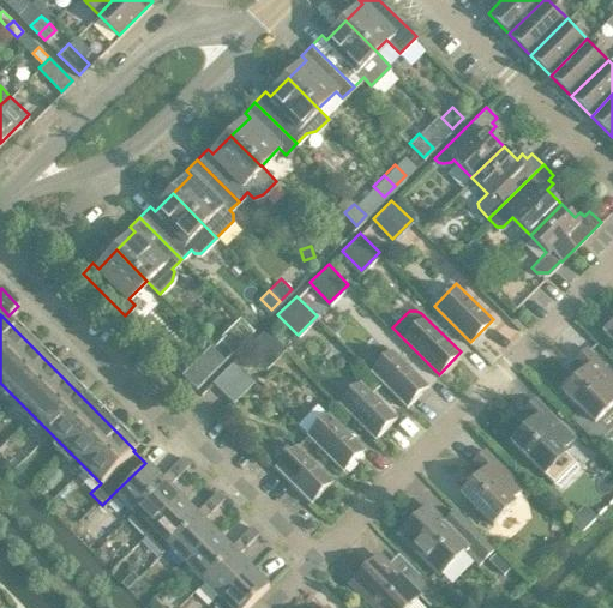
[(612,315),(602,327),(612,337),(612,315)]
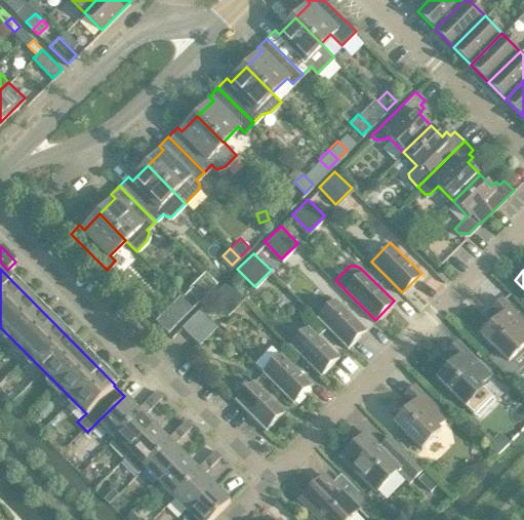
[(243,297),(226,281),(210,296),(227,314),(243,297)]
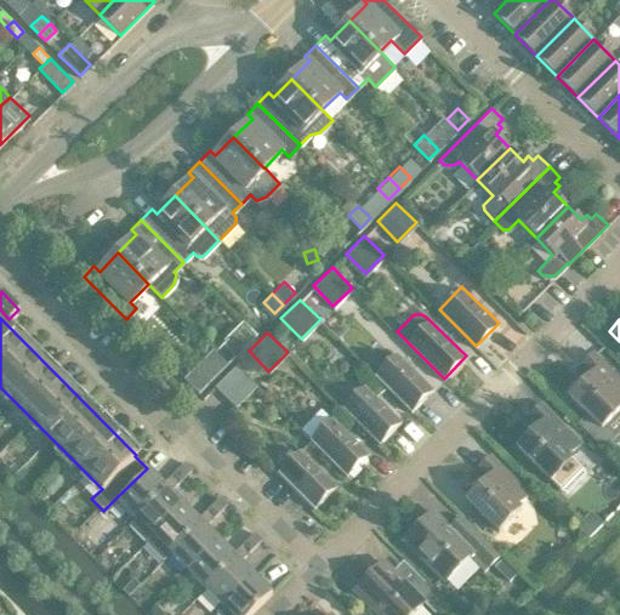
[(216,351),(227,362),(242,347),(231,335),(216,351)]
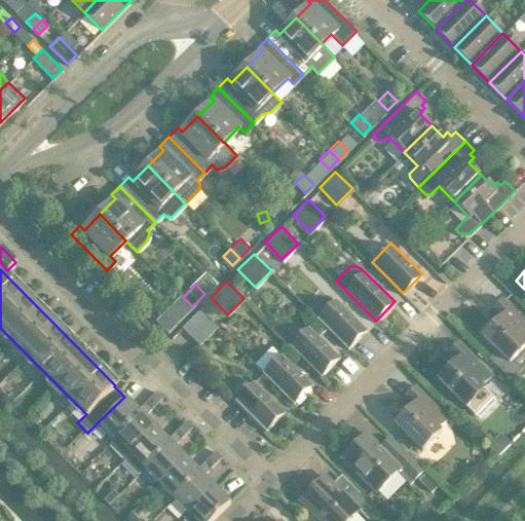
[(499,313),(481,331),(497,347),(489,356),(510,376),(518,368),(510,360),(524,344),(524,338),(524,319),(501,295),(491,304),(499,313)]
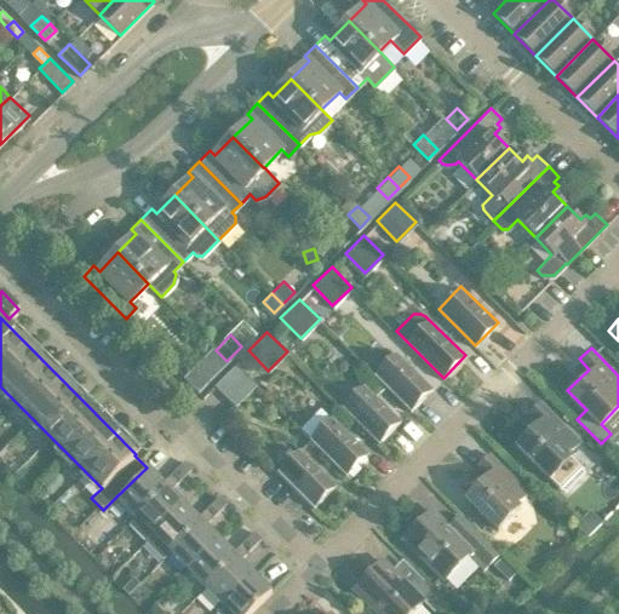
[(433,388),(396,350),(374,373),(411,409),(433,388)]
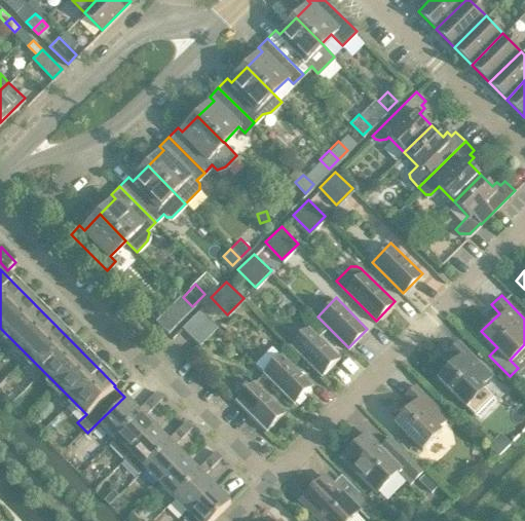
[(216,326),(199,309),(183,325),(200,341),(216,326)]
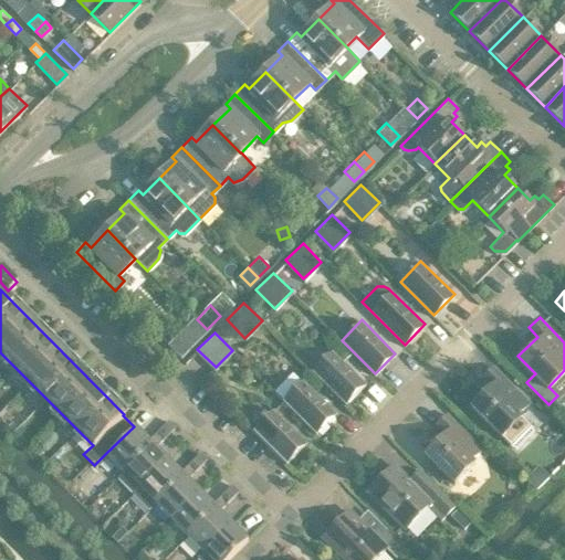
[(366,383),(332,349),(312,370),(345,403),(366,383)]
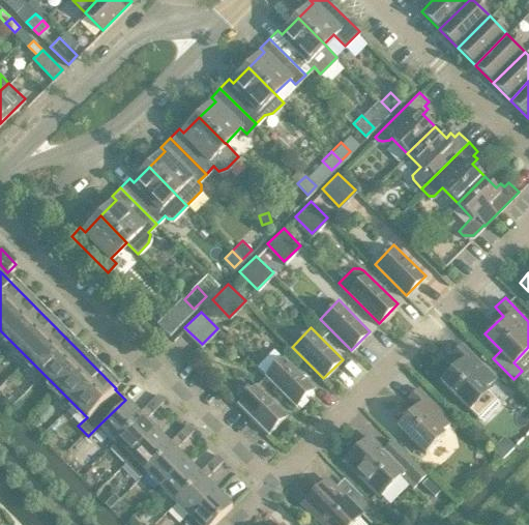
[(459,359),(441,378),(469,407),(477,415),(482,417),(498,401),(496,397),(488,388),(489,387),(486,384),(495,375),(461,341),(450,351),(459,359)]
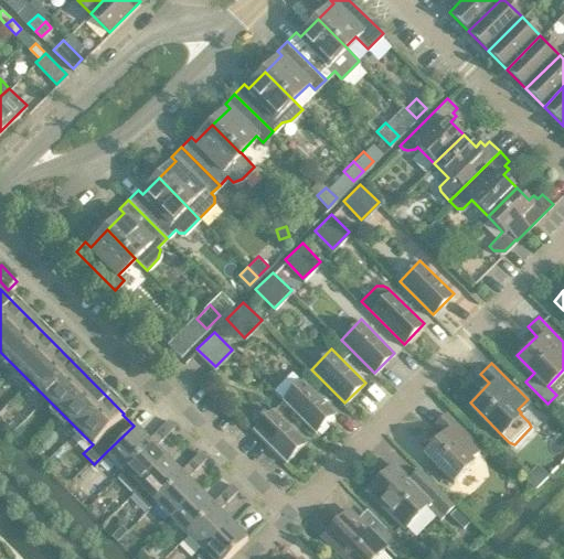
[(291,369),(273,388),(283,398),(282,399),(315,432),(336,411),(301,378),(301,379),(291,369)]
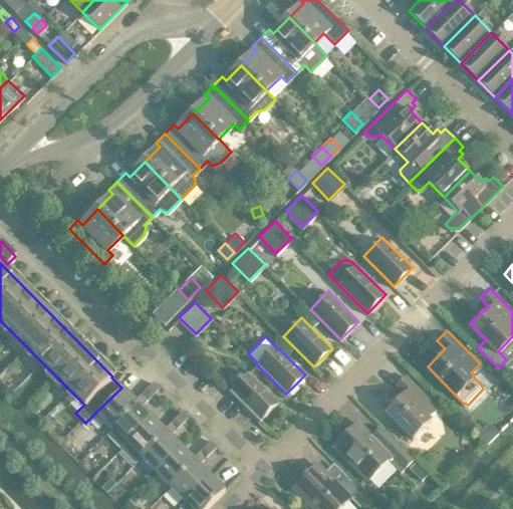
[(279,401),(249,370),(229,391),(259,421),(279,401)]
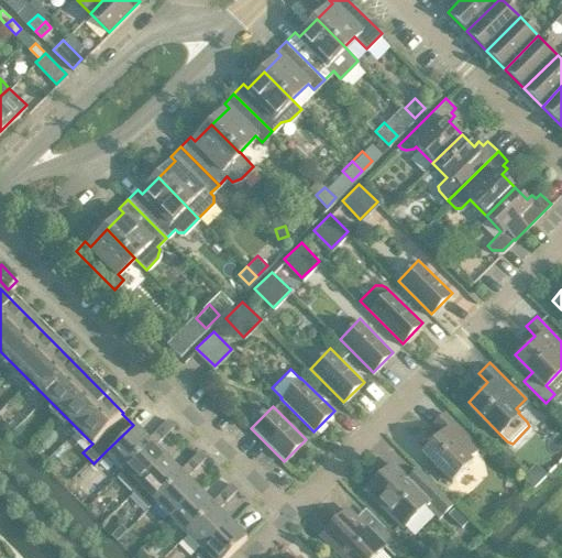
[(480,445),(443,408),(432,419),(441,428),(420,449),(451,480),(473,458),(470,455),(480,445)]
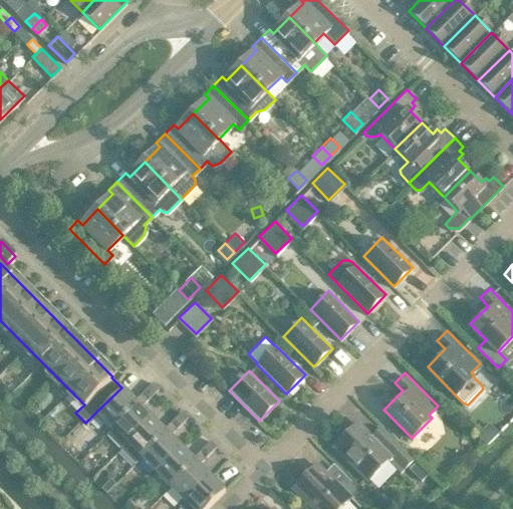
[(144,390),(150,396),(159,388),(152,380),(144,390)]
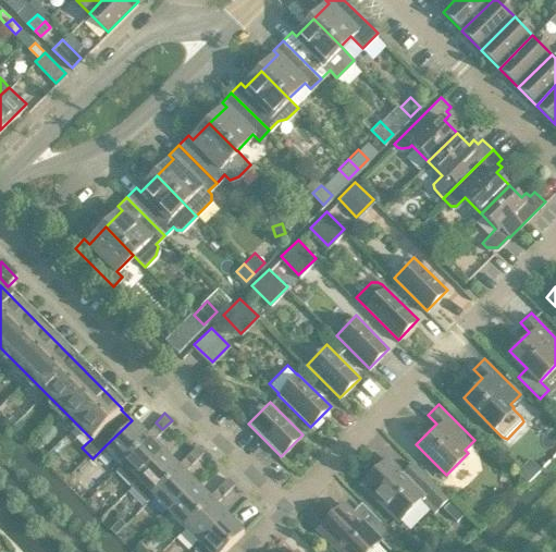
[(149,436),(146,432),(133,419),(132,420),(104,446),(121,464),(149,436)]
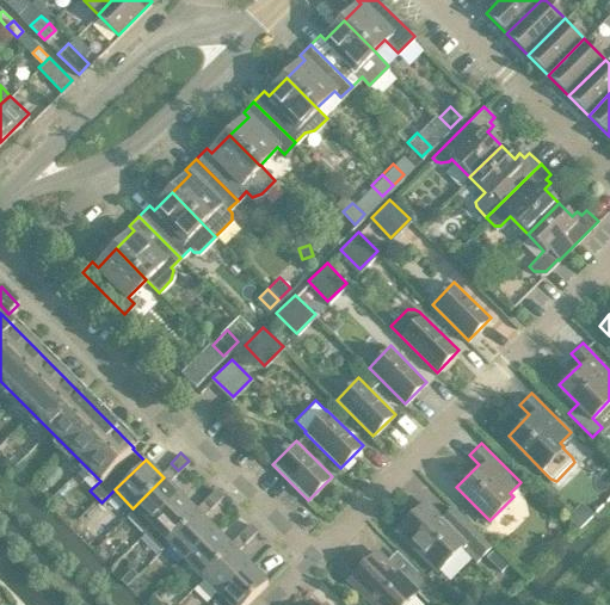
[(134,508),(127,514),(143,531),(180,494),(167,481),(178,470),(171,463),(160,474),(164,477),(134,508)]
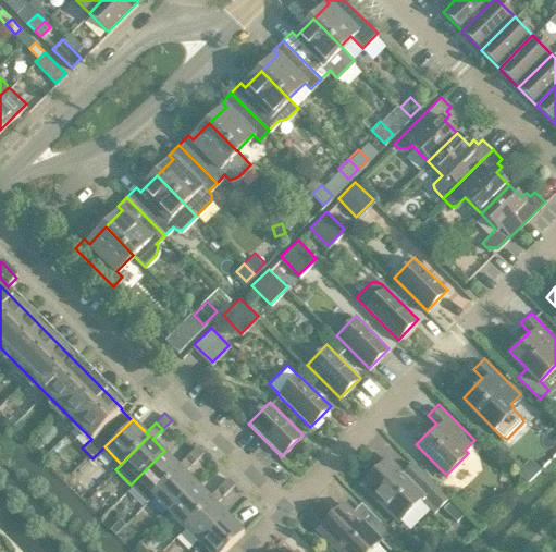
[(186,453),(194,461),(202,451),(196,443),(186,453)]
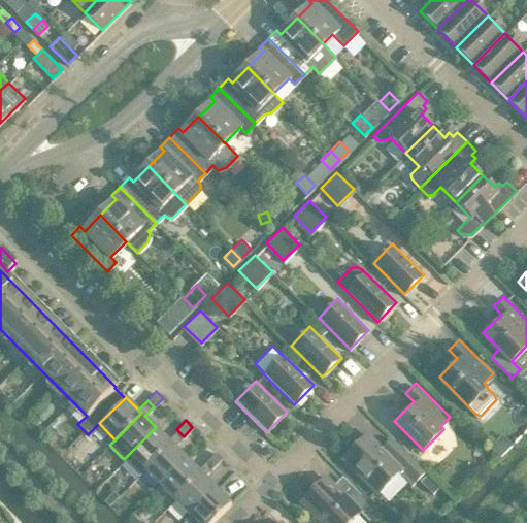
[(171,442),(167,438),(156,427),(124,459),(139,474),(144,468),(171,442)]
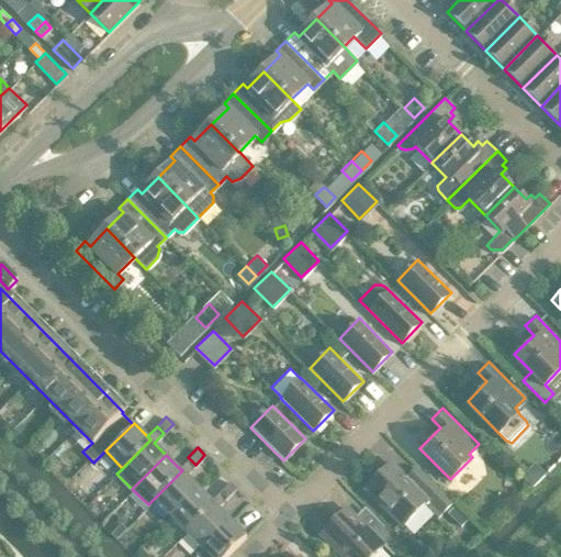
[(186,474),(195,465),(188,457),(178,467),(182,470),(154,499),(169,514),(198,487),(186,474)]
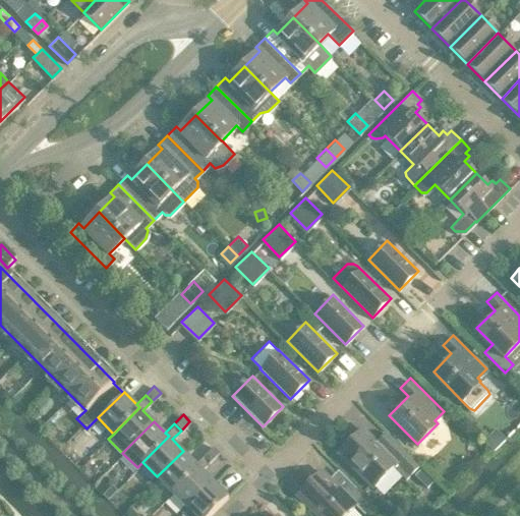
[(381,444),(363,425),(338,451),(373,485),(394,465),(406,477),(418,465),(389,436),(381,444)]
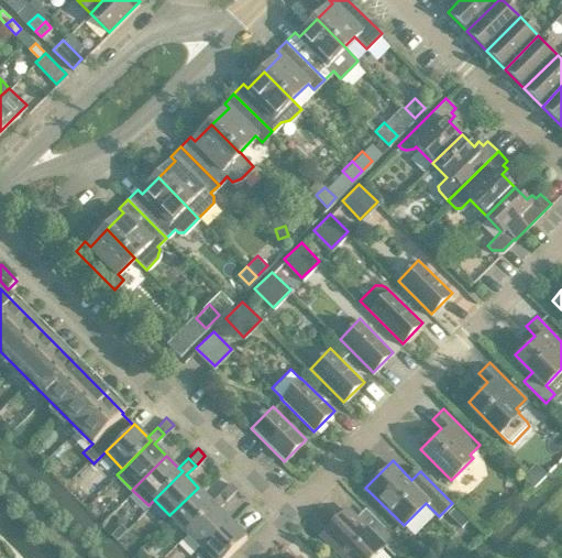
[(220,490),(228,496),(238,488),(230,480),(220,490)]
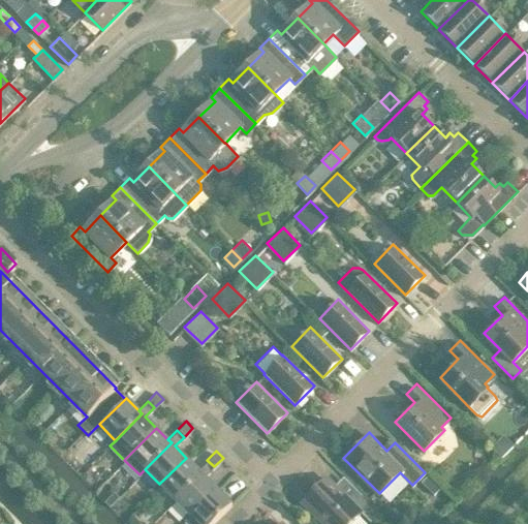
[(200,472),(197,469),(186,458),(159,484),(175,499),(200,472)]
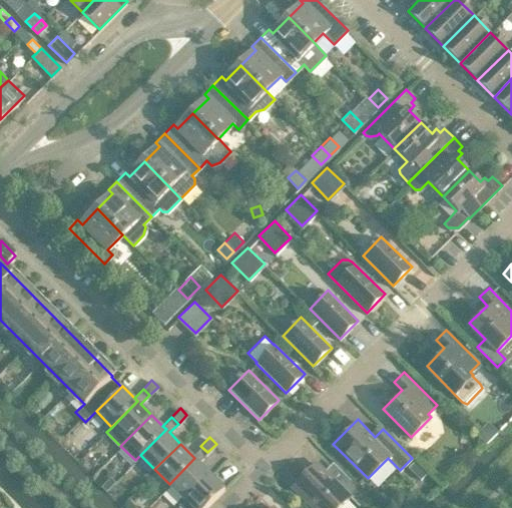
[(198,461),(207,452),(200,446),(191,455),(194,458),(169,484),(184,499),(209,473),(198,461)]
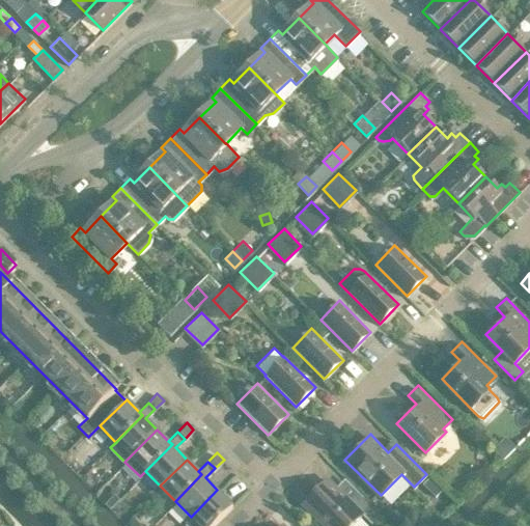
[(350,500),(327,477),(302,502),(326,525),(349,525),(362,513),(371,522),(381,513),(359,491),(350,500)]
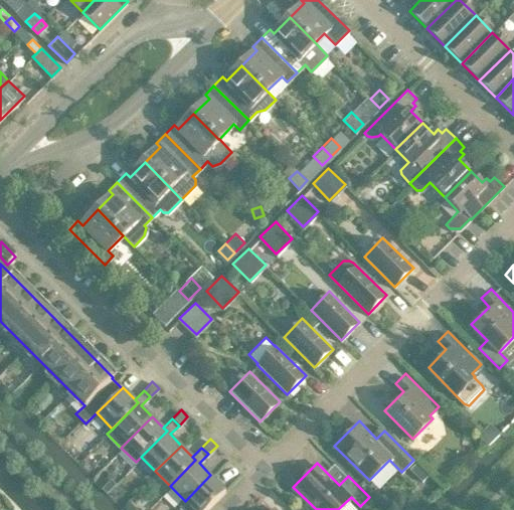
[(185,501),(179,506),(182,509),(204,509),(225,490),(210,475),(185,501)]
